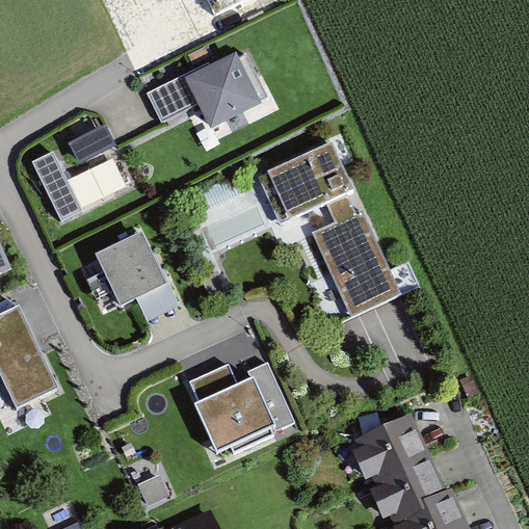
[(256,101),(233,55),(186,78),(209,124),(256,101)]
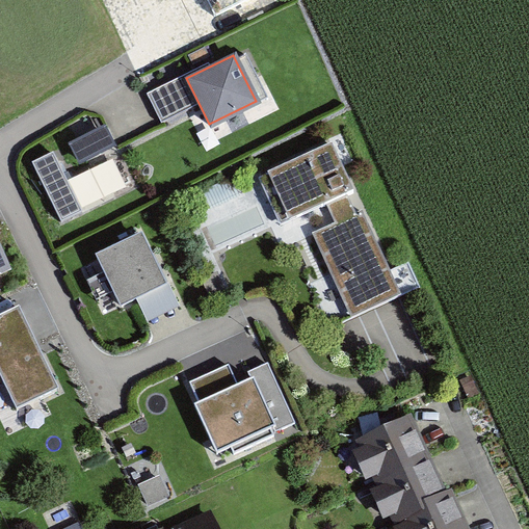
[(106,123),(70,140),(80,163),(116,144),(106,123)]
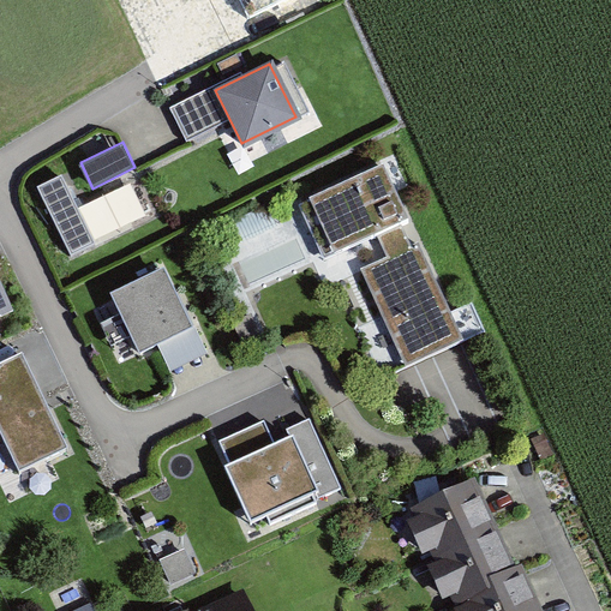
[(408,244),(399,223),(407,220),(381,165),(307,198),(334,255),(376,235),(385,256),(360,268),(406,365),(462,339),(417,240),(408,244)]
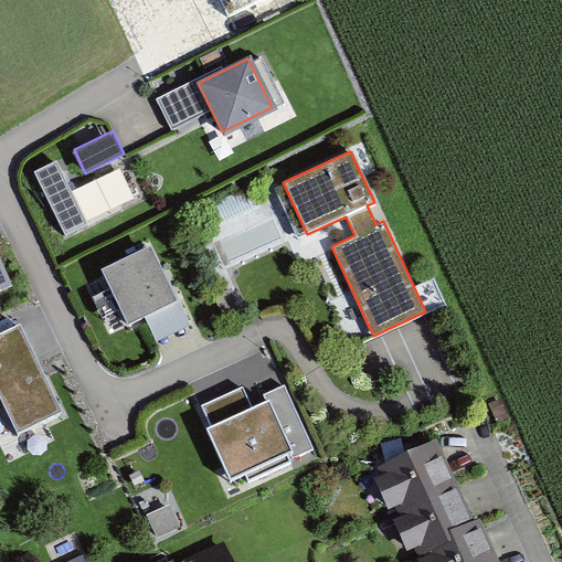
[(84,222),(53,161),(32,172),(63,233),(84,222)]
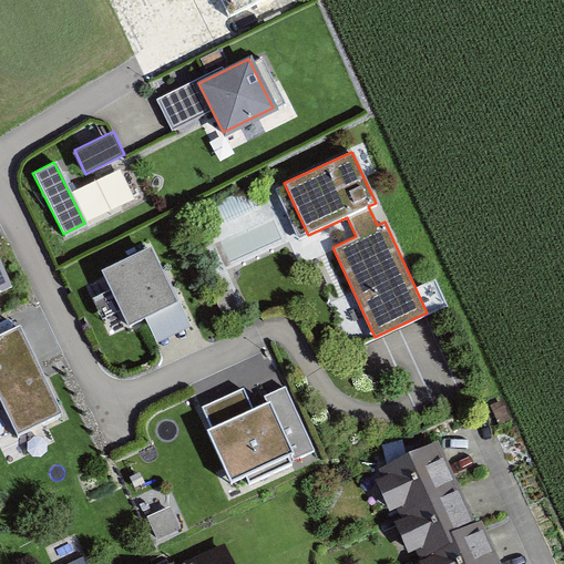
[(173,303),(145,245),(126,254),(130,260),(103,273),(127,325),(173,303)]
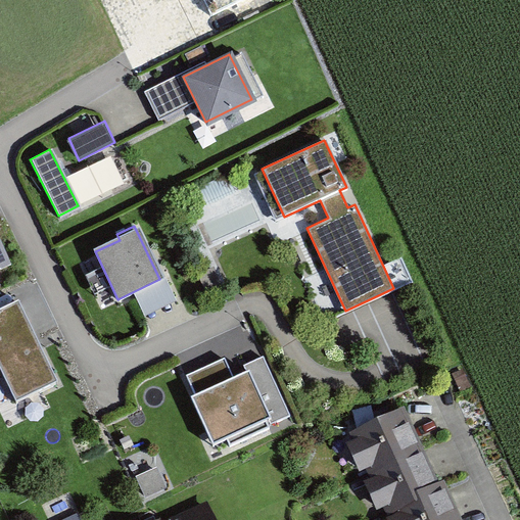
[(0,371),(13,399),(54,380),(17,301),(0,310),(0,371)]
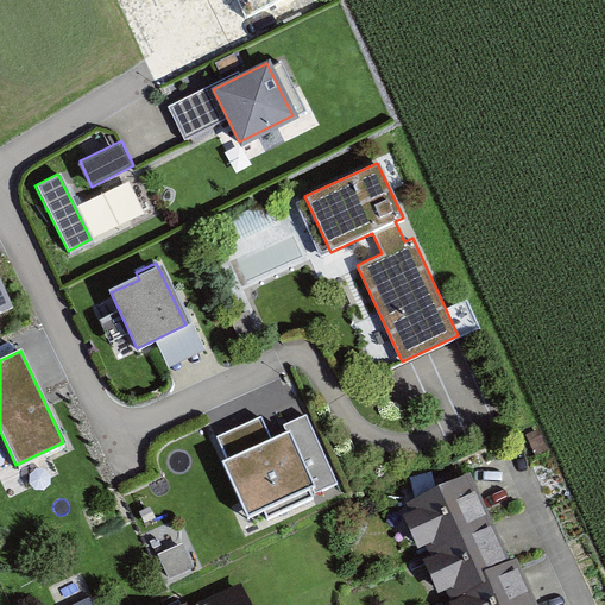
[(303,414),(284,423),(301,458),(320,448),(303,414)]
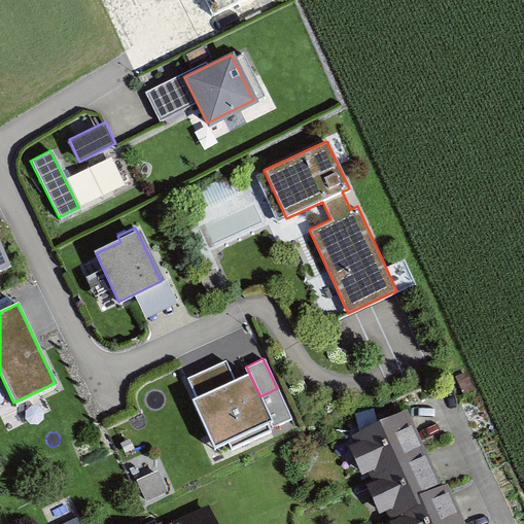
[(234,380),(224,359),(184,378),(194,398),(189,400),(212,448),(226,442),(229,448),(268,429),(266,424),(271,422),(248,374),(234,380)]
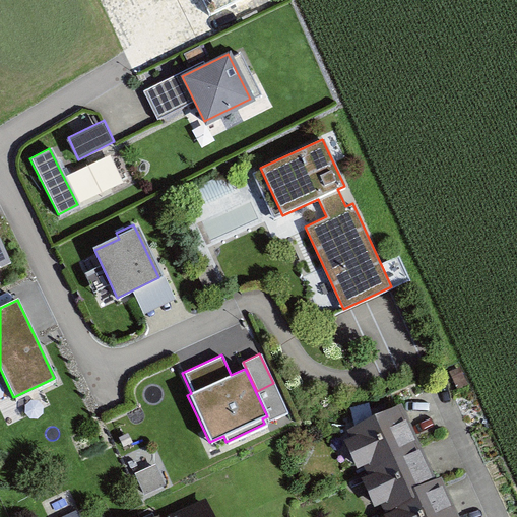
[(278,394),(265,400),(273,417),(286,411),(278,394)]
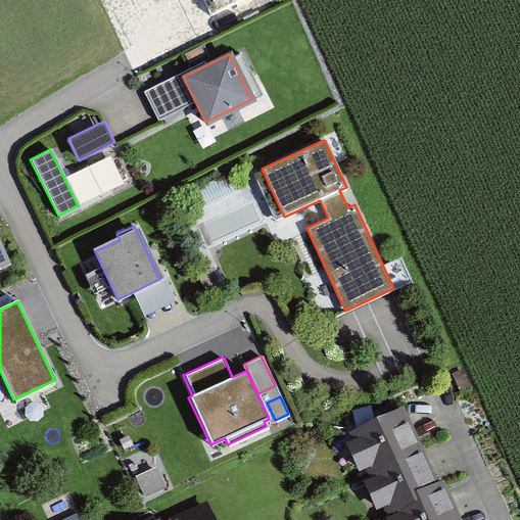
[(434,487),(399,412),(352,433),(388,511),(393,509),(397,519),(455,519),(438,484),(434,487)]
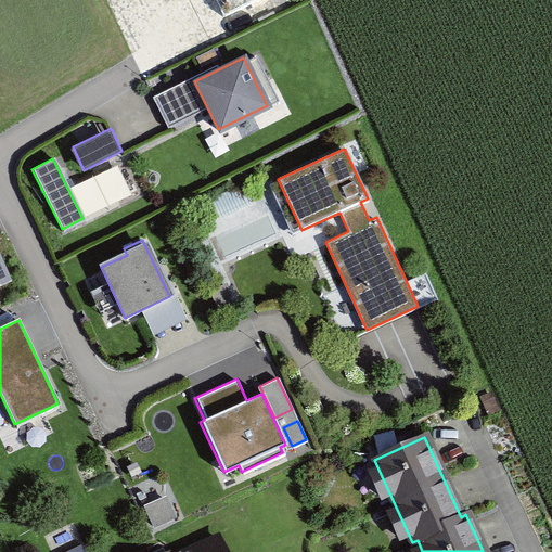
[(225,551),(215,531),(168,551),(225,551)]
